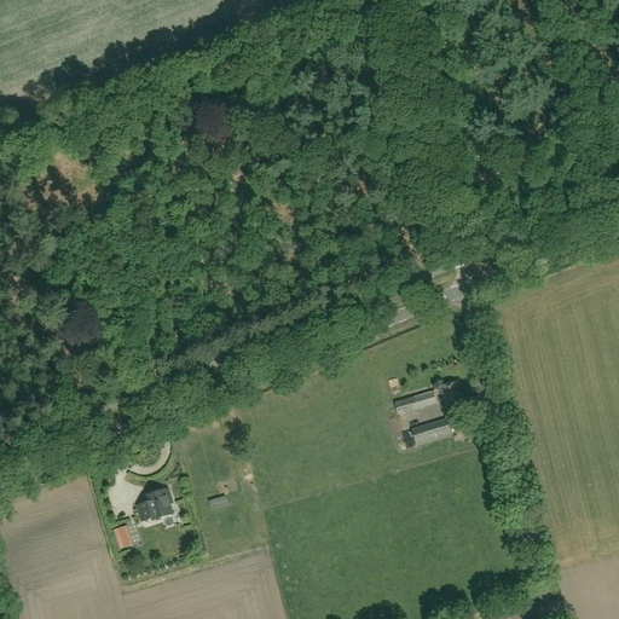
[(443,400),(439,400),(441,410),(464,403),(458,382),(439,388),(443,400)]
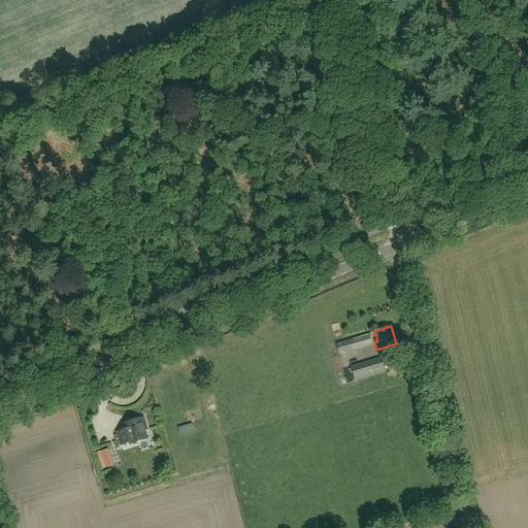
[(336,345),(338,355),(371,345),(369,336),(336,345)]
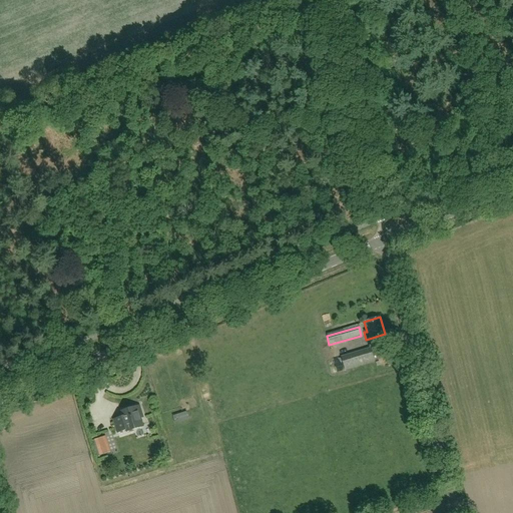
[(374,363),(370,349),(342,358),(346,371),(374,363)]
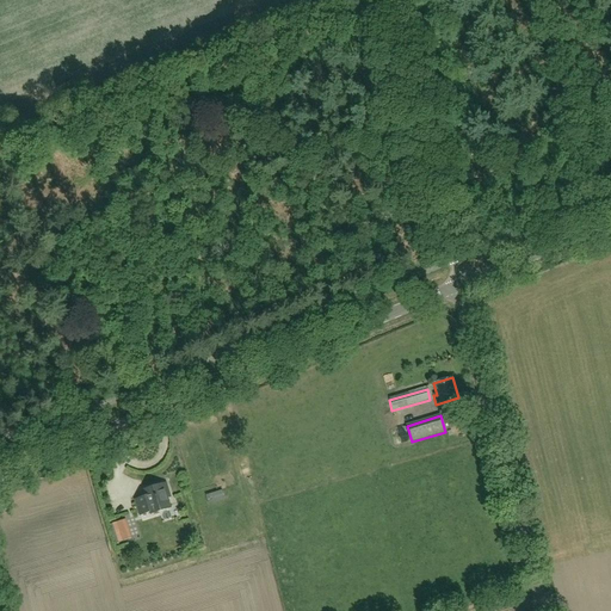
[(144,497),(135,500),(140,516),(149,513),(150,514),(172,508),(170,499),(172,498),(167,482),(142,489),(144,497)]
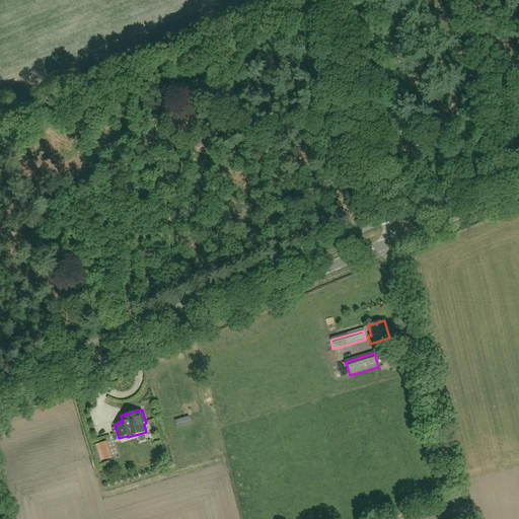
[(182,430),(195,425),(193,419),(180,423),(182,430)]
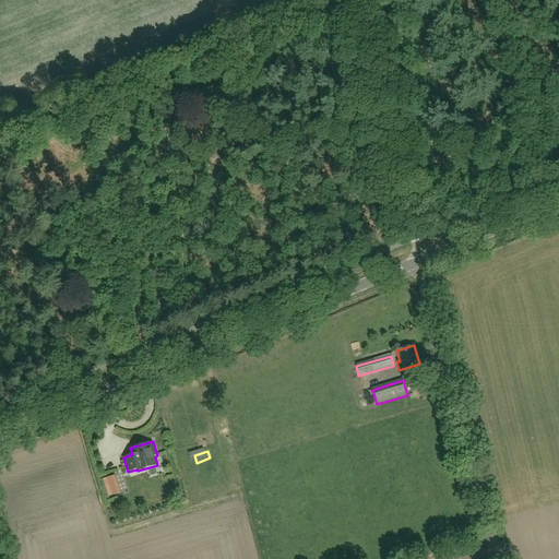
[(107,478),(113,495),(121,492),(116,475),(107,478)]
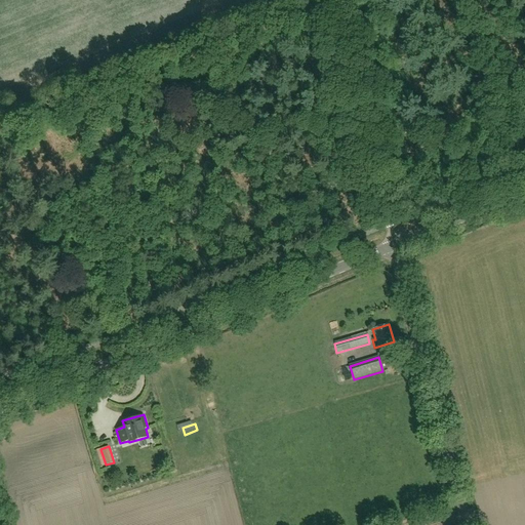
All buildings are outlined.
